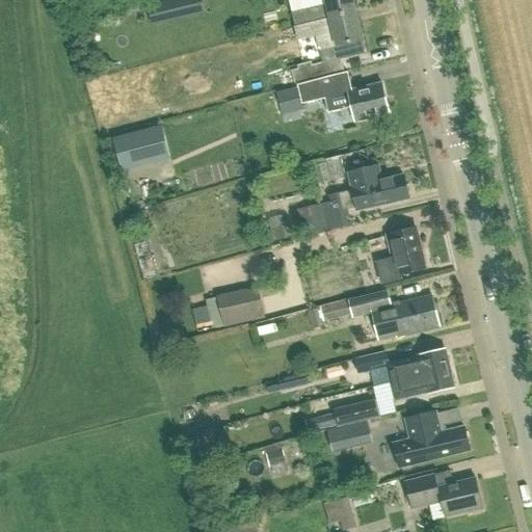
[(325,0),(327,4),(292,14),(296,27),(356,14),(352,0),(325,0)]
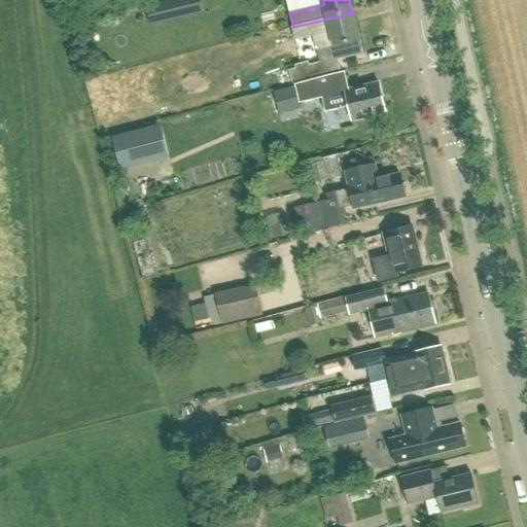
[(293,27),(296,41),(330,32),(334,46),(317,50),(320,64),(310,67),(309,63),(295,66),(296,70),(289,71),(293,84),(342,72),(339,61),(363,55),(359,40),(353,13),(293,27)]
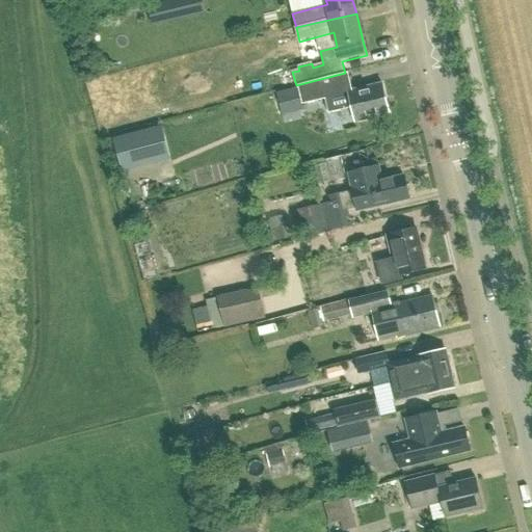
[(352,108),(355,123),(390,115),(382,84),(352,91),(348,73),(333,77),(298,86),(302,105),(325,100),(328,114),(352,108)]
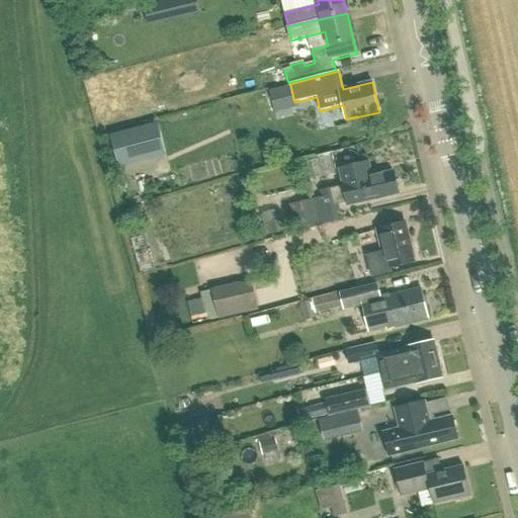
[(110,136),(118,167),(155,158),(147,126),(110,136)]
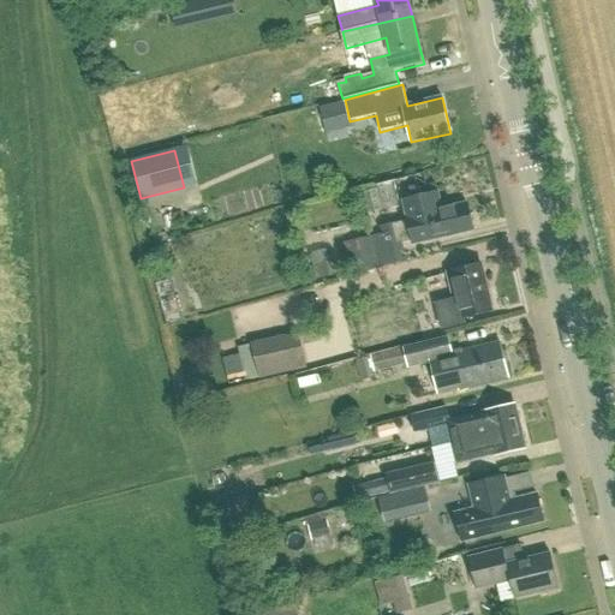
[(356,207),(393,191),(386,172),(348,187),(356,207)]
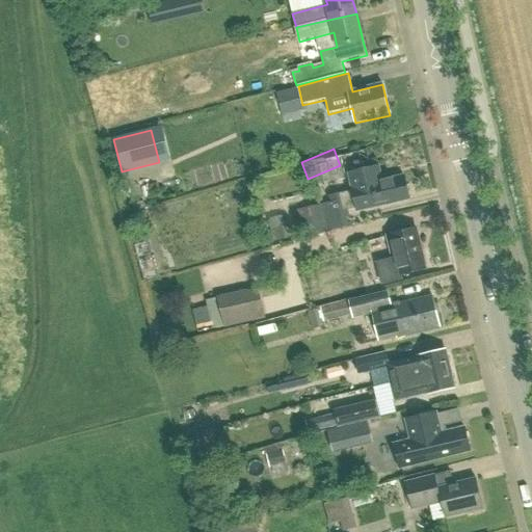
[(375,184),(372,169),(349,175),(353,192),(329,197),(331,204),(323,206),(329,232),(351,227),(348,210),(357,208),(358,213),(410,201),(404,177),(375,184)]
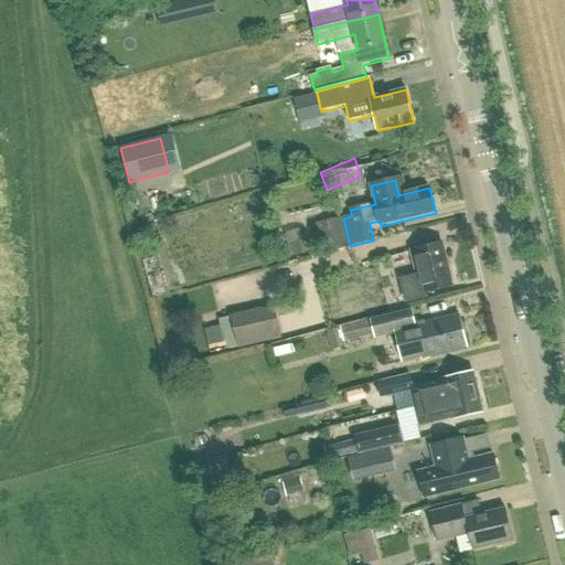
[(301,228),(285,232),(287,243),(304,240),(301,228)]
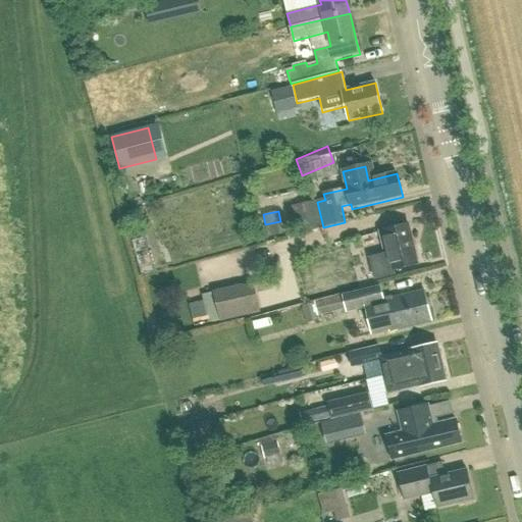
[(280,221),(265,224),(268,238),(283,235),(280,221)]
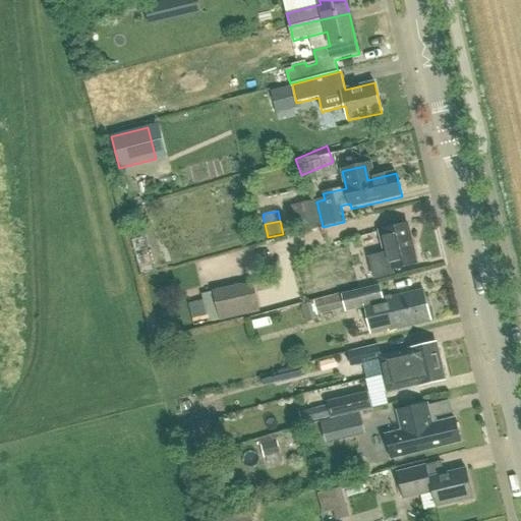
[(418,263),(409,224),(380,231),(385,253),(370,257),(375,278),(394,273),(393,269),(418,263)]
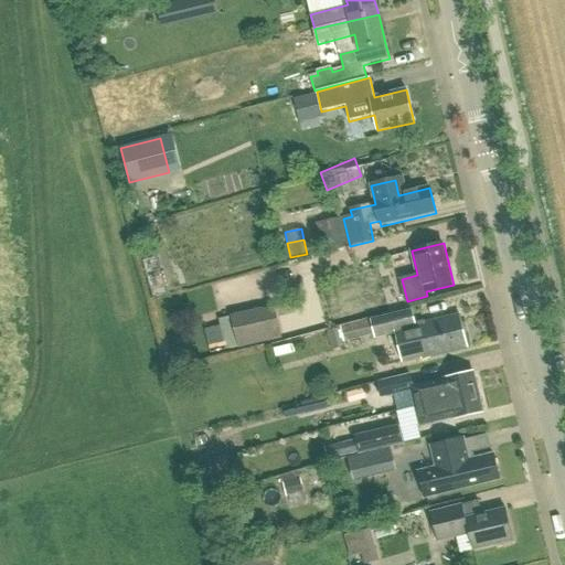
[(283,338),(275,306),(231,316),(231,317),(219,319),(225,350),(238,347),(238,349),(283,338)]
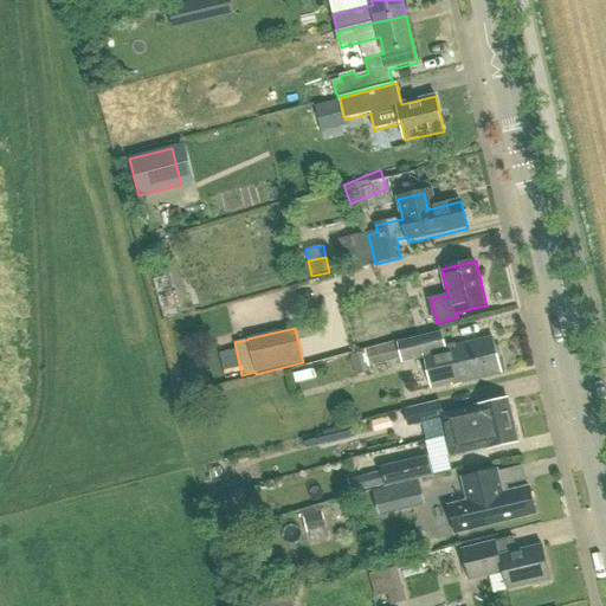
[(445,347),(442,331),(399,341),(403,358),(425,353),(431,385),(451,381),(452,384),(502,373),(492,337),(457,346),(457,345),(445,347)]
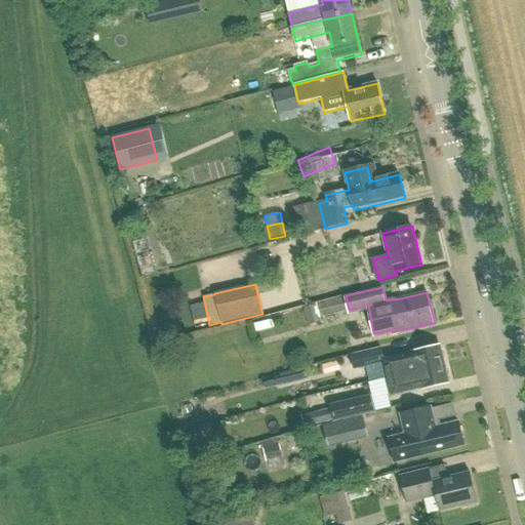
[(321,321),(320,317),(349,310),(346,295),(316,303),(317,305),(304,308),(308,325),(321,321)]
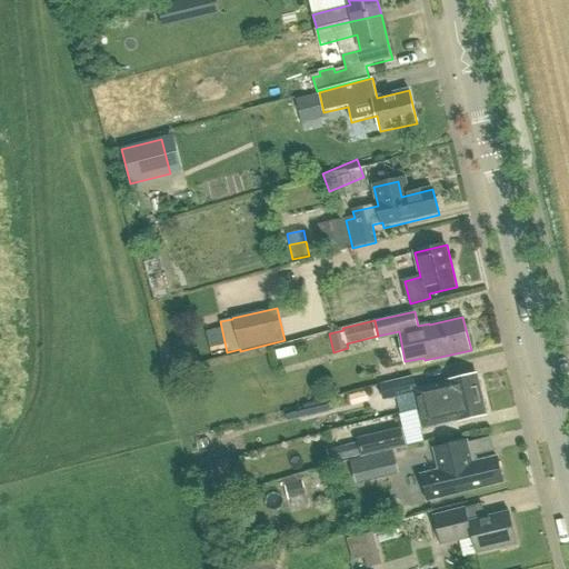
[(206,347),(216,345),(212,322),(201,325),(206,347)]
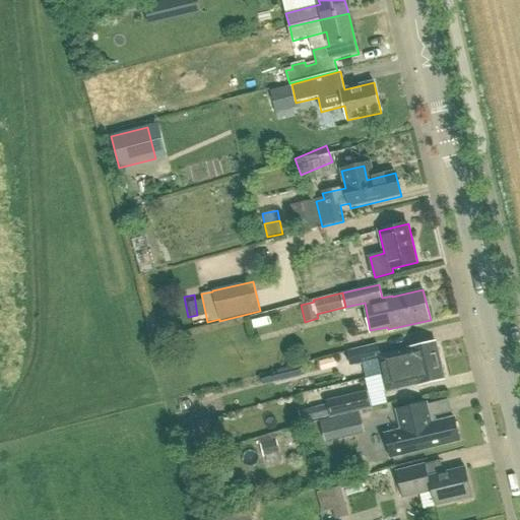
[(350,367),(378,360),(382,375),(441,362),(436,342),(406,349),(407,349),(381,355),(378,344),(346,351),(350,367)]
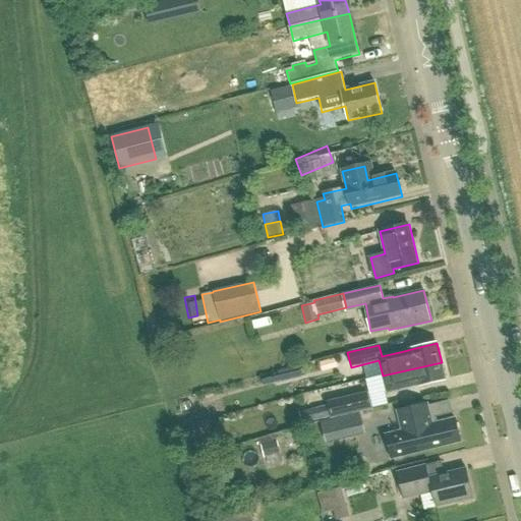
[(386,394),(446,380),(442,362),(383,375),(386,394)]
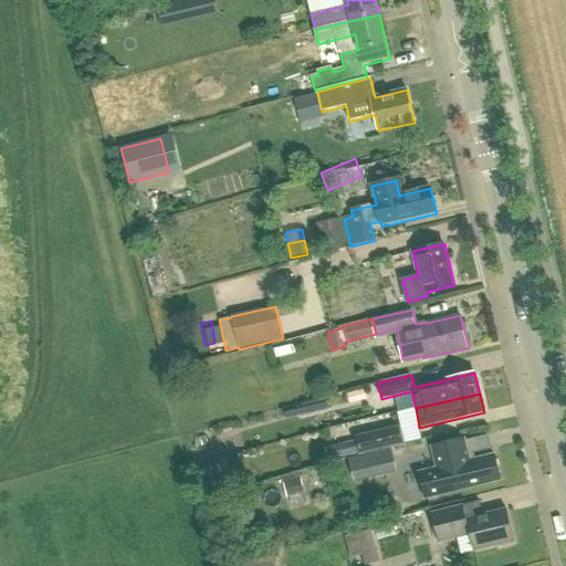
[(398,426),(355,437),(359,454),(402,444),(398,426)]
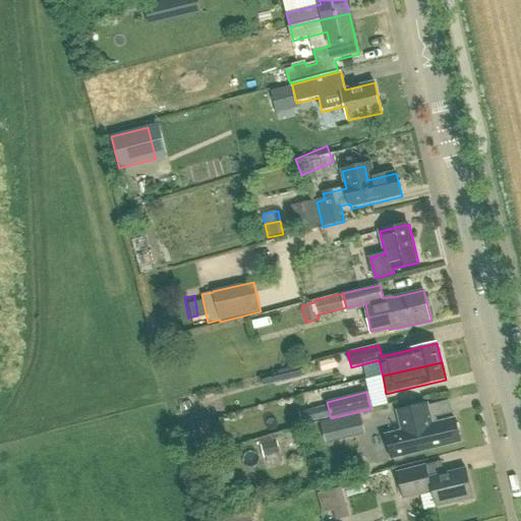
[(386,432),(392,459),(461,442),(456,418),(432,423),(427,404),(398,411),(402,428),(386,432)]
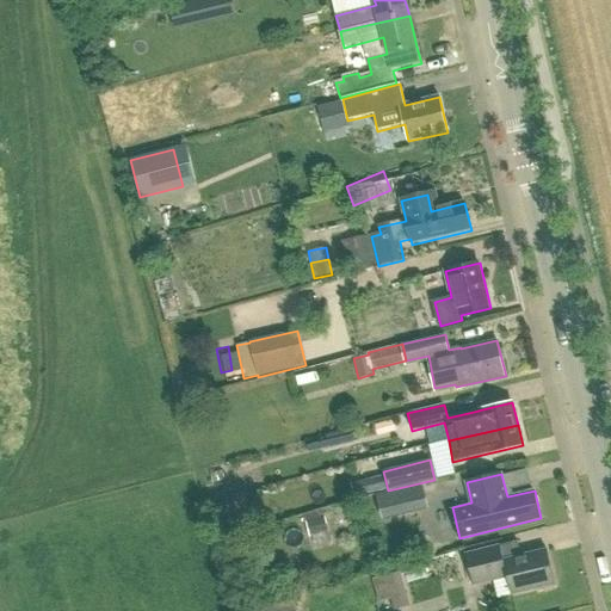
[(425,486),(400,491),(405,514),(430,510),(425,486)]
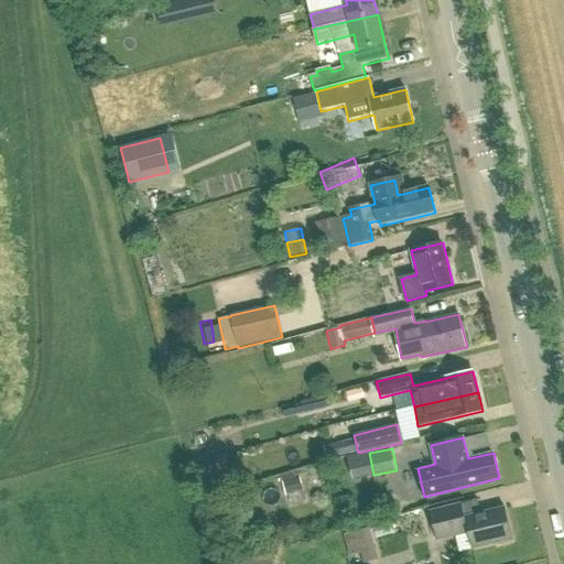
[(468,532),(473,549),(513,539),(506,507),(481,512),(479,500),(431,511),(436,535),(454,531),(455,535),(468,532)]
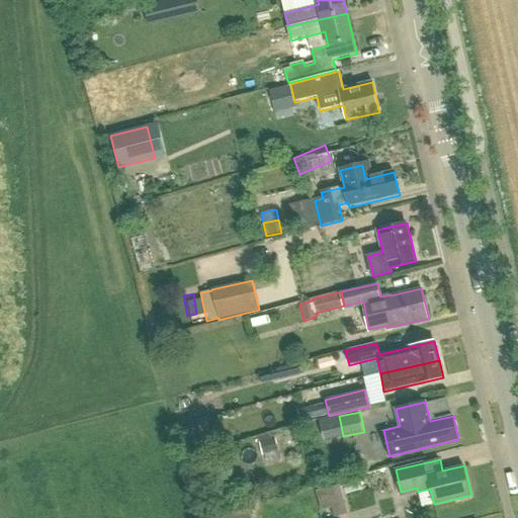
[(319,505),(330,503),(331,508),(345,505),(340,486),(316,492),(319,505)]
